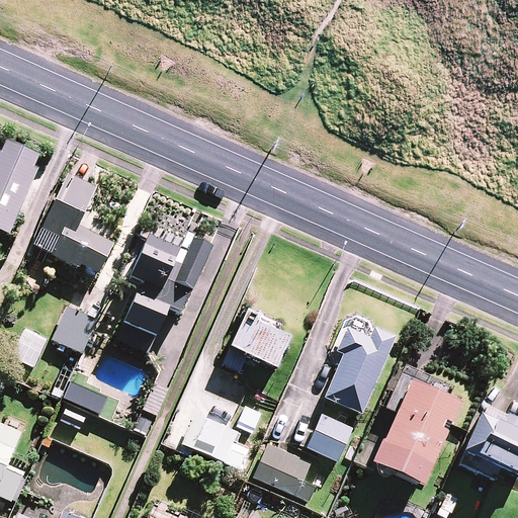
[(0,155),(0,236),(6,240),(35,175),(31,173),(36,160),(4,146),(0,155)]
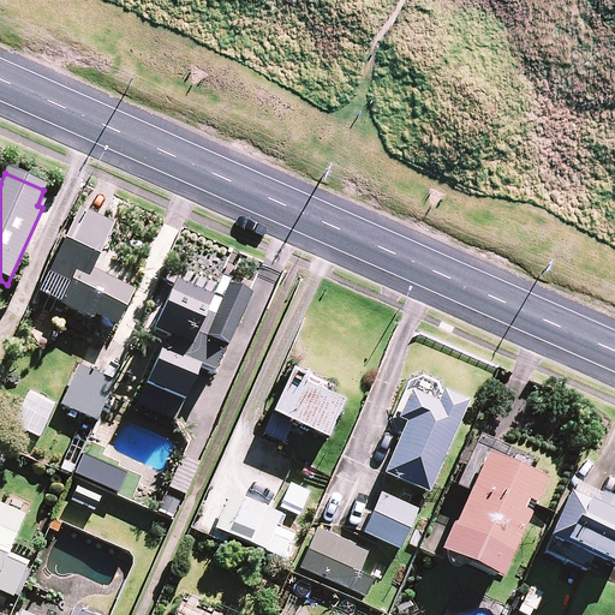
[(59,306),(91,322),(94,317),(115,328),(133,291),(91,270),(112,227),(79,212),(49,275),(70,285),(59,306)]
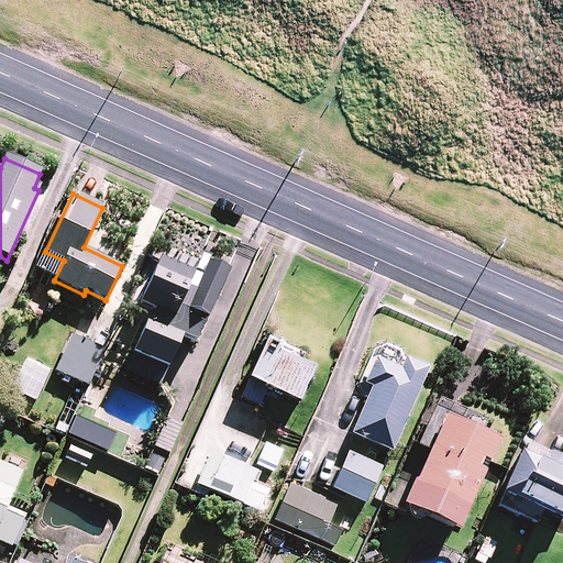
[(200,277),(158,258),(139,302),(154,310),(142,337),(175,351),(181,337),(196,342),(228,271),(208,262),(200,277)]
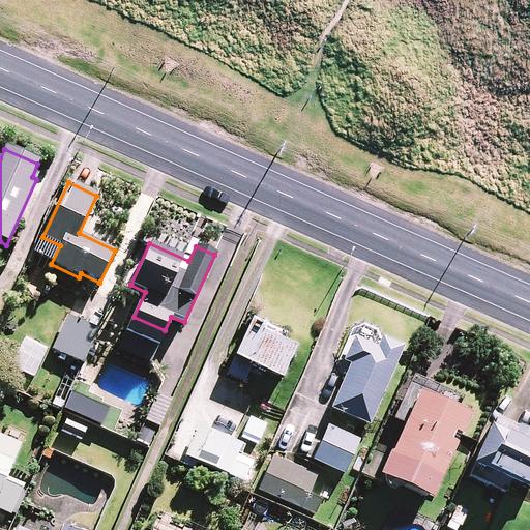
[(97,330),(68,317),(53,350),(82,363),(97,330)]
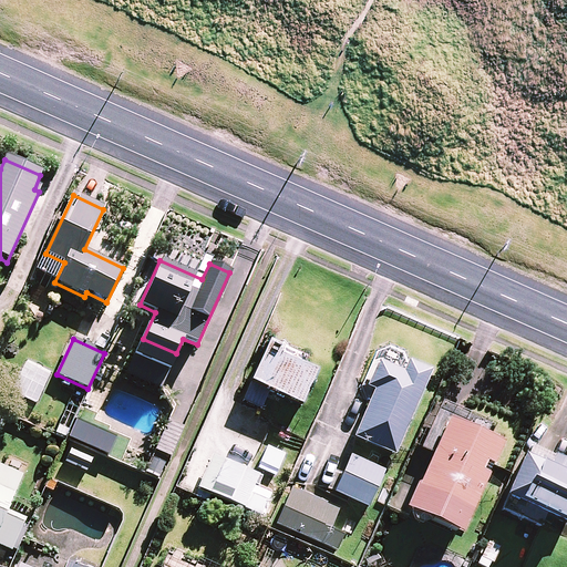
[(241,402),(260,410),(263,411),(259,418),(271,424),(285,398),(300,404),(317,371),(281,354),(284,349),(269,342),(266,348),(250,382),(241,402)]
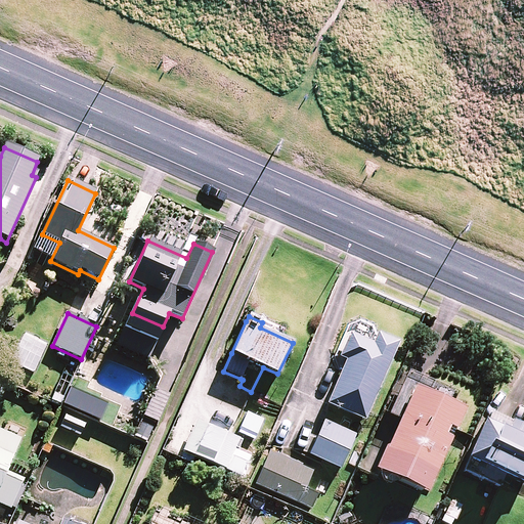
[(378,335),(374,344),(348,333),(338,356),(346,360),(328,404),(363,420),(392,354),(396,343),(378,335)]
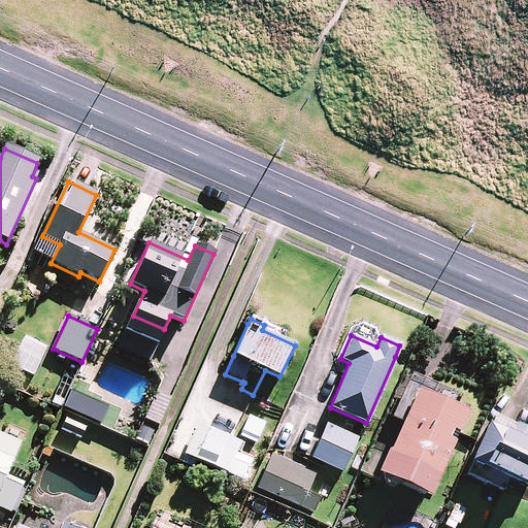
[(43,357),(22,345),(12,364),(34,375),(43,357)]
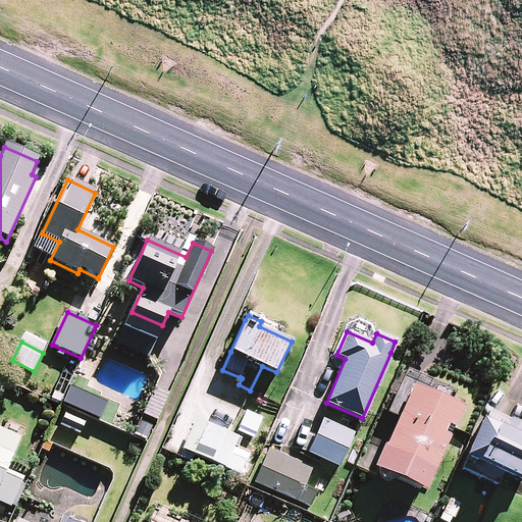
[(465,401),(406,372),(386,413),(398,418),(374,468),(423,491),(465,401)]
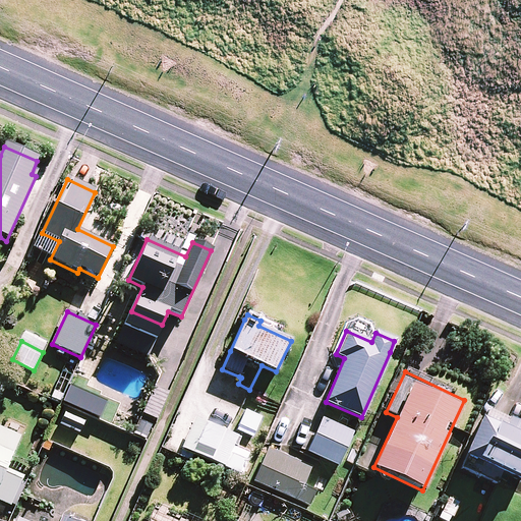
[(65,410),(59,423),(82,432),(88,419),(65,410)]
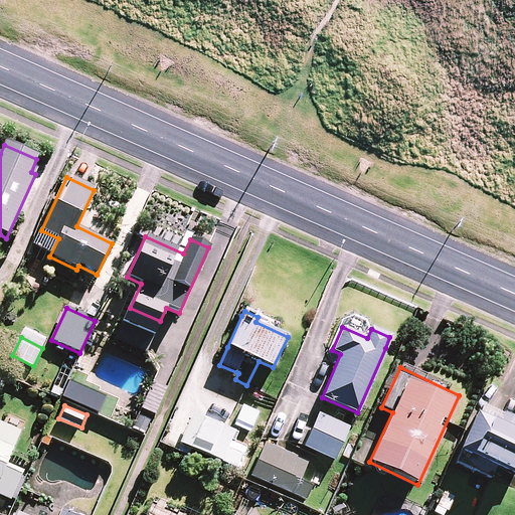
[(259,412),(242,406),(234,426),(249,433),(259,412)]
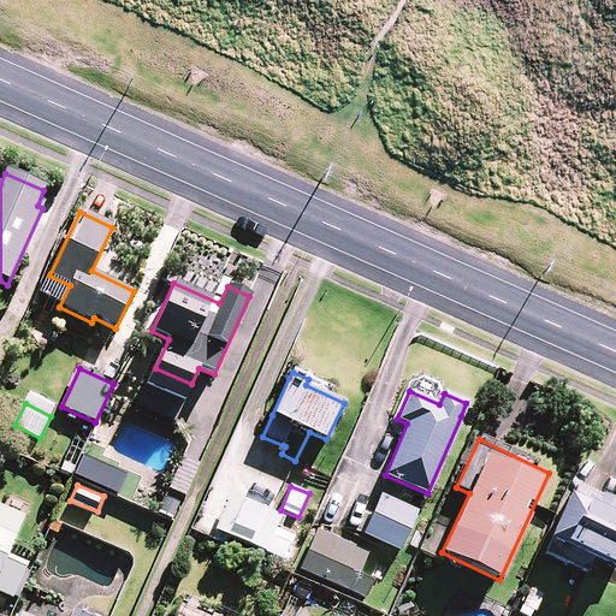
[(280,516),(214,487),(200,523),(283,560),(292,537),(276,528),(280,516)]
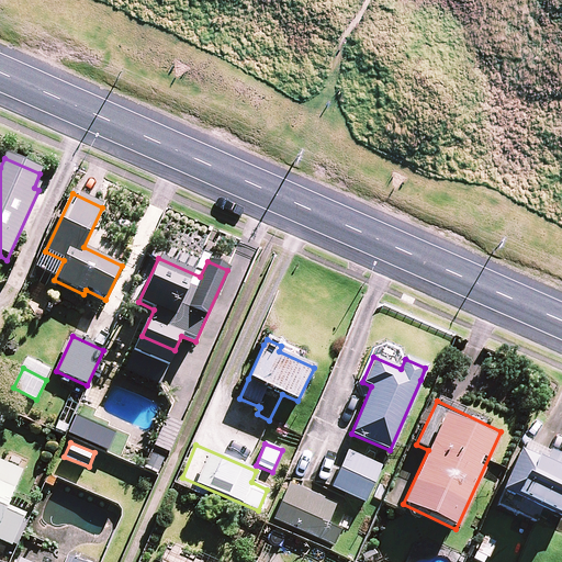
[(561,520),(561,462),(524,445),(496,503),(558,530),(561,520)]
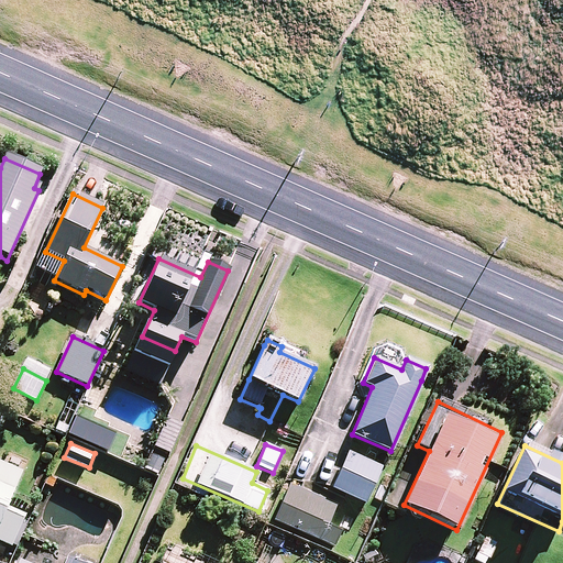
[(382,467),(349,453),(333,488),(365,503),(382,467)]
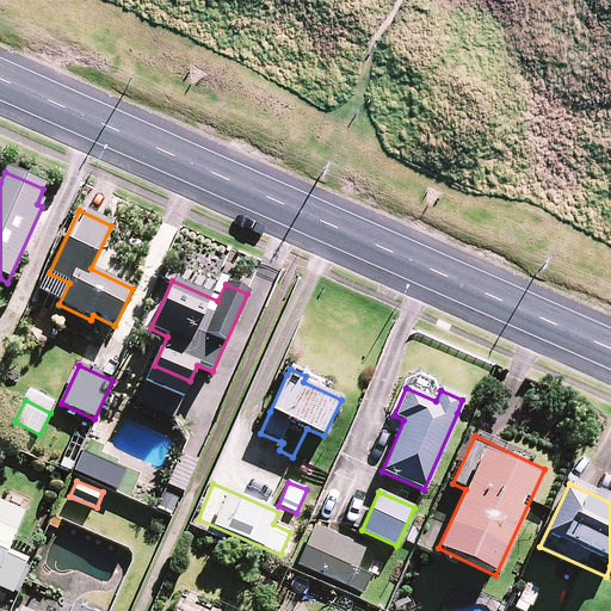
[(24,513),(0,503),(0,587),(13,593),(26,563),(6,554),(24,513)]
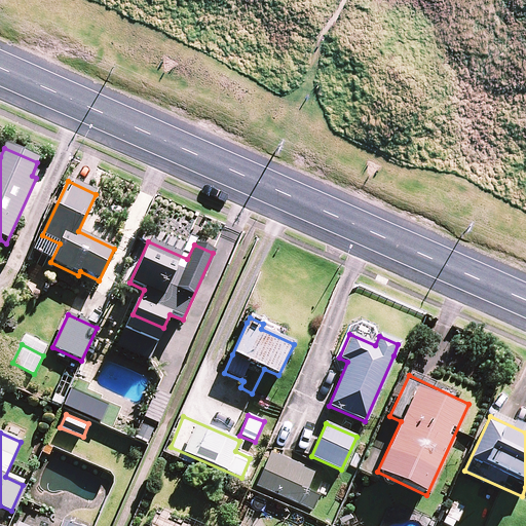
[(257,486),(300,503),(314,509),(320,495),(306,489),(313,471),(270,453),(257,486)]
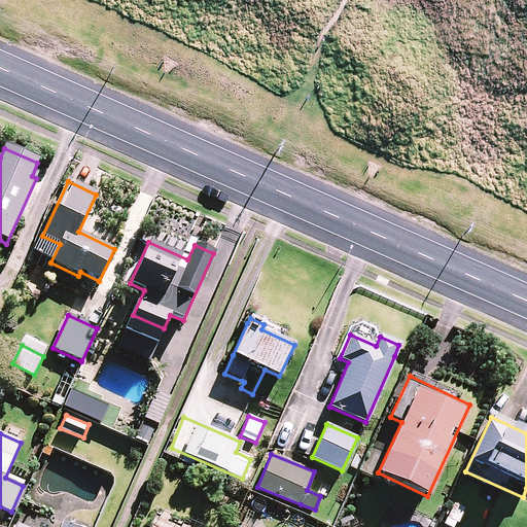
[(196,526),(163,511),(153,526),(196,526)]
